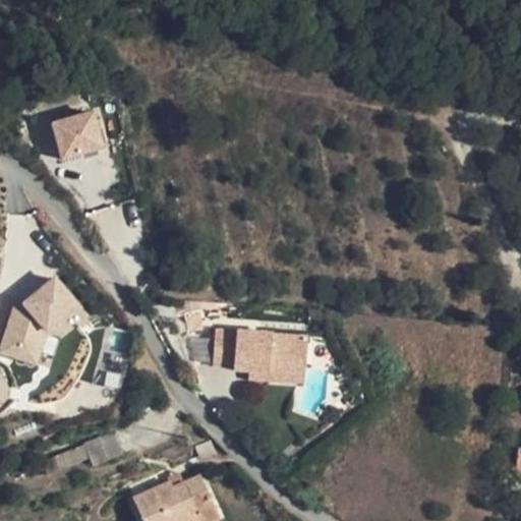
[(94,110),(52,121),(62,159),(104,148),(94,110)]
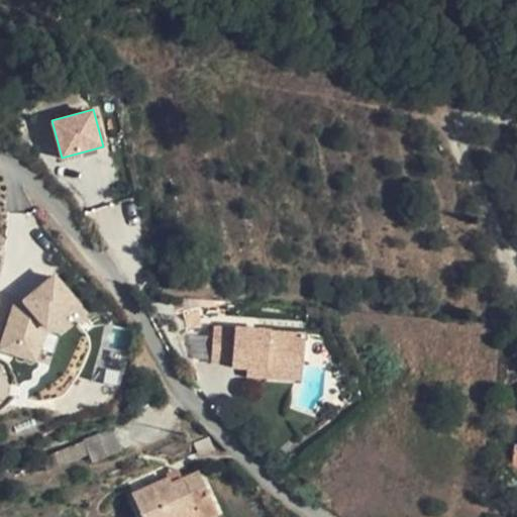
[(12,304),(0,342),(0,346),(36,363),(49,329),(60,335),(86,310),(55,276),(21,302),(23,306),(12,304)]
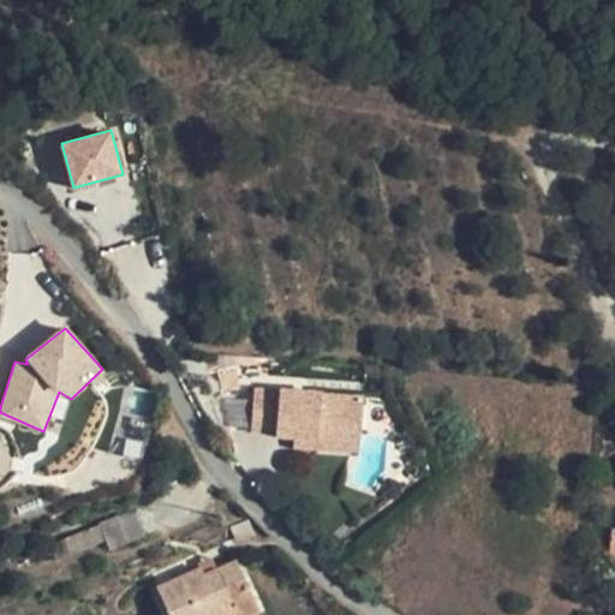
[(237,359),(218,363),(221,388),(242,386),(237,359)]
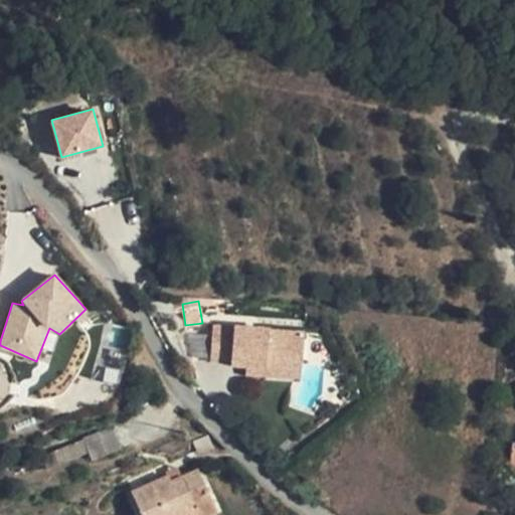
[(303,358),(306,330),(258,326),(259,314),(218,310),(217,322),(214,322),(211,356),(230,358),(230,360),(246,362),(269,364),(269,355),(270,355),(303,358)]
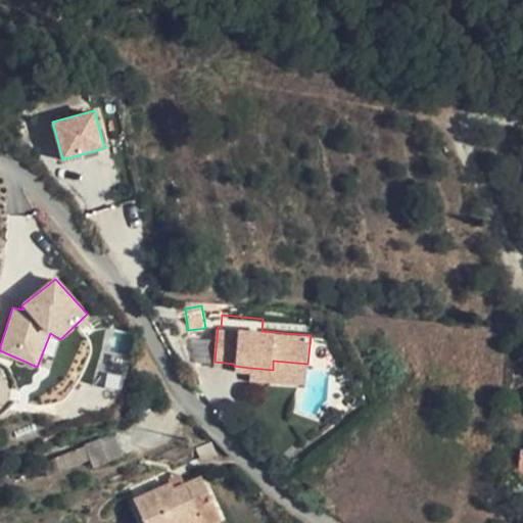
[(305,381),(307,364),(274,361),(273,361),(273,370),(250,368),(249,376),(305,381)]
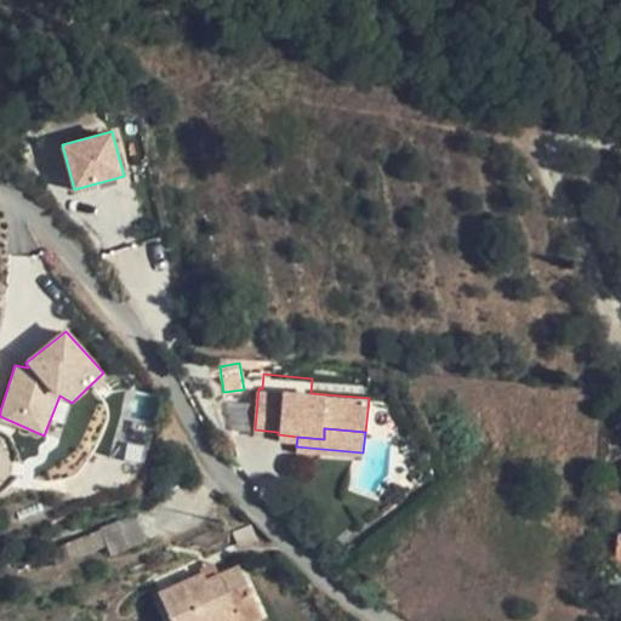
[(148,539),(136,512),(104,525),(115,553),(148,539)]
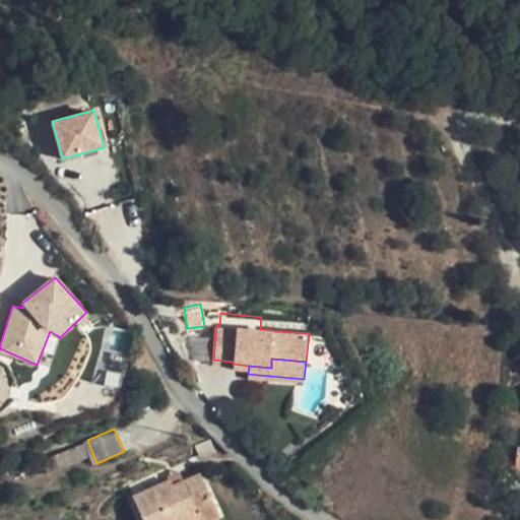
[(184,482),(180,475),(133,495),(144,519),(200,519),(217,513),(201,475),(184,482)]
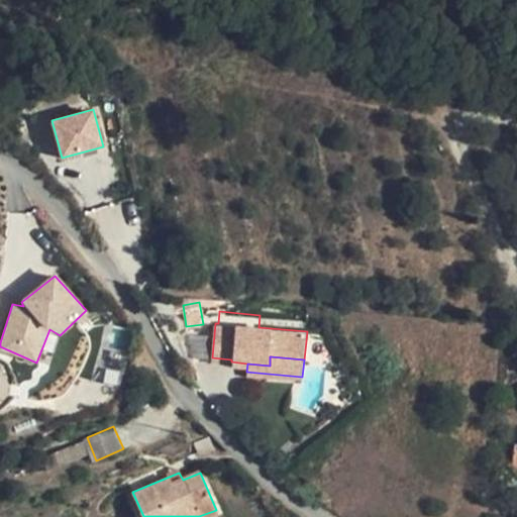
All buildings are outlined.
